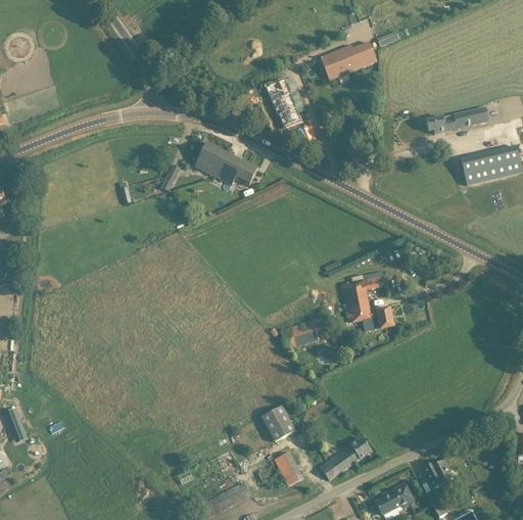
[(389,33),(393,41),(400,38),(397,30),(389,33)]
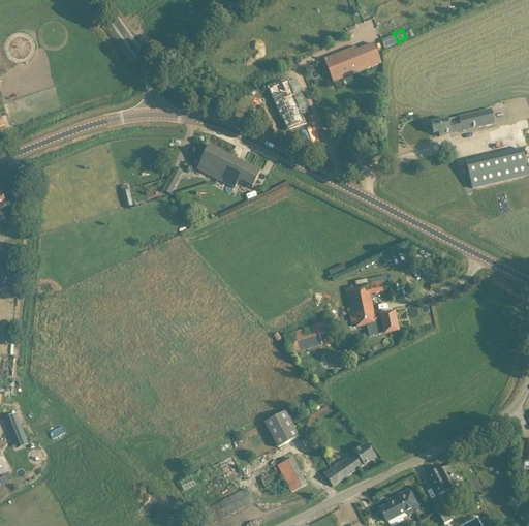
[(325,57),(325,58),(335,80),(383,61),(384,61),(383,51),(383,50),(385,50),(380,38),(369,42),(370,47),(356,52),(353,45),(325,57)]
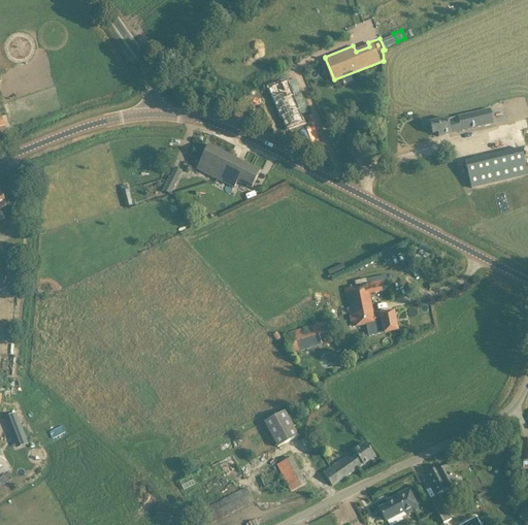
[(304,121),(301,113),(308,111),(301,92),(295,95),(291,85),(271,93),(285,128),(304,121)]
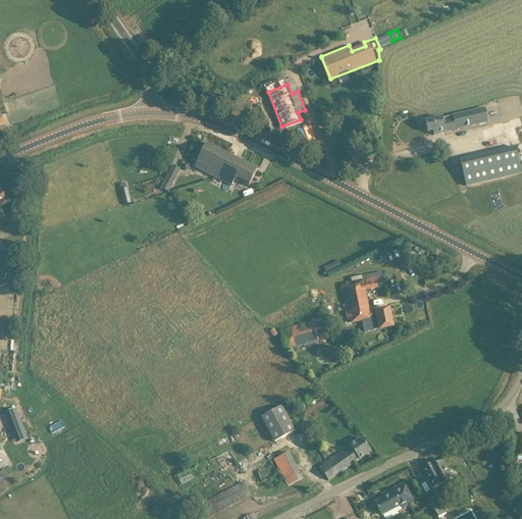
[(492,122),(502,119),(506,118),(502,99),(449,111),(451,118),(444,119),(442,115),(425,119),(428,131),(432,128),(433,133),(491,119),(492,122)]
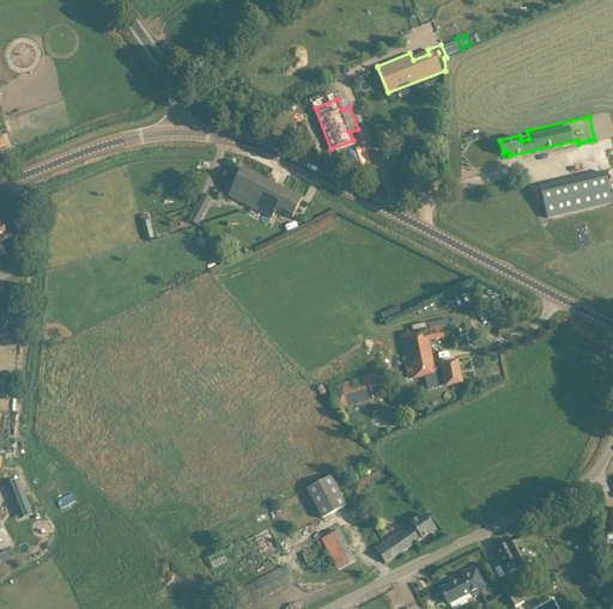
[(268,178),(267,178),(243,165),(229,194),(254,206),(268,178)]
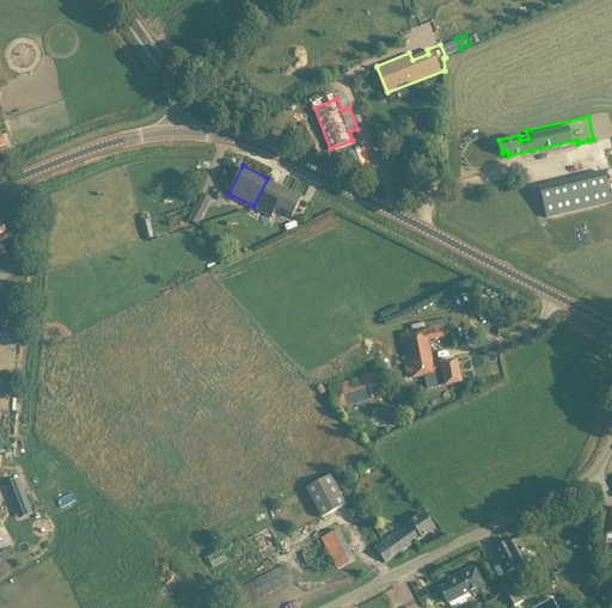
[(546,215),(558,213),(611,200),(605,170),(539,185),(546,215)]
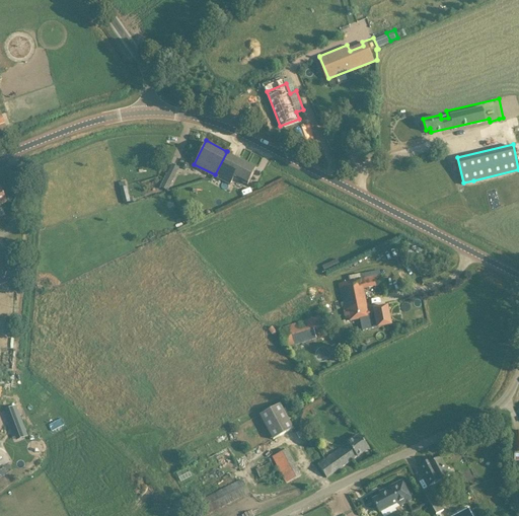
[(215,174),(231,182),(234,175),(248,182),(251,175),(256,166),(227,151),(215,174)]
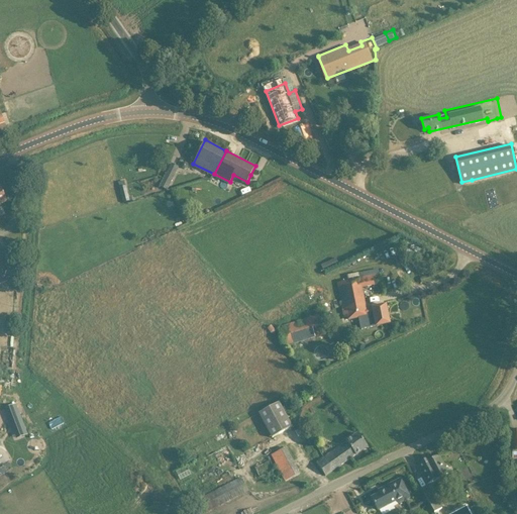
[(167,188),(174,174),(167,170),(160,185),(167,188)]
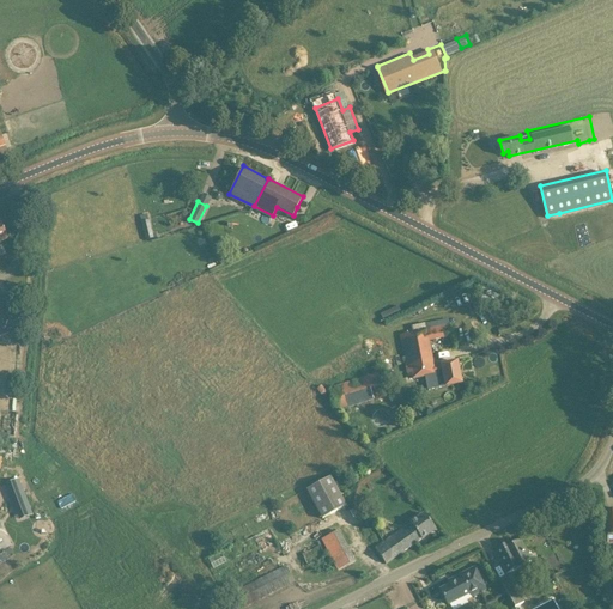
[(144,231),(152,229),(149,217),(147,212),(140,213),(141,219),(140,219),(144,231)]
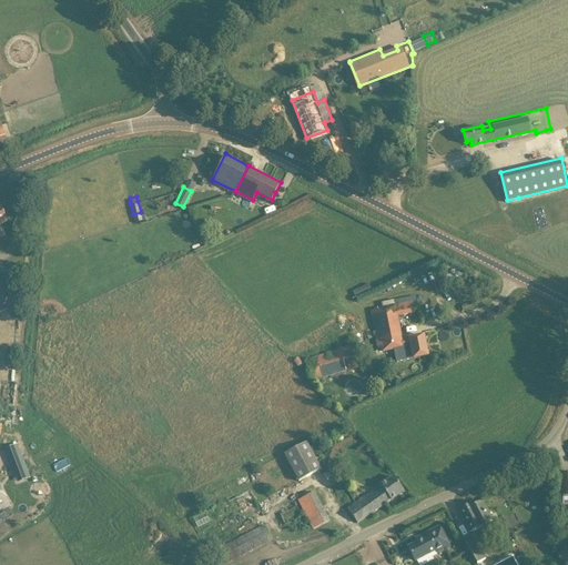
[(0,273),(0,310),(13,305),(0,273)]
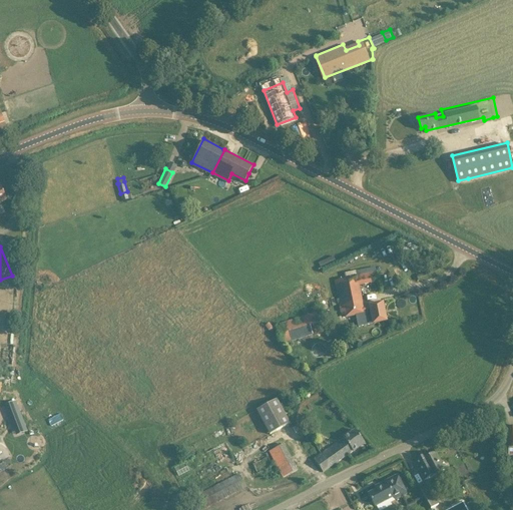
[(346,316),(368,312),(370,323),(373,322),(387,319),(383,301),(363,305),(359,284),(379,280),(377,271),(335,279),(342,314),(345,313),(346,316)]
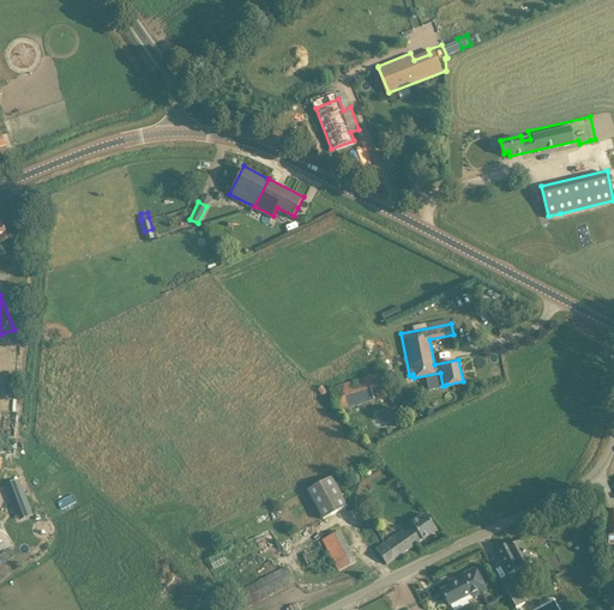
[(336,411),(337,411),(385,396),(377,370),(329,386),(336,411)]
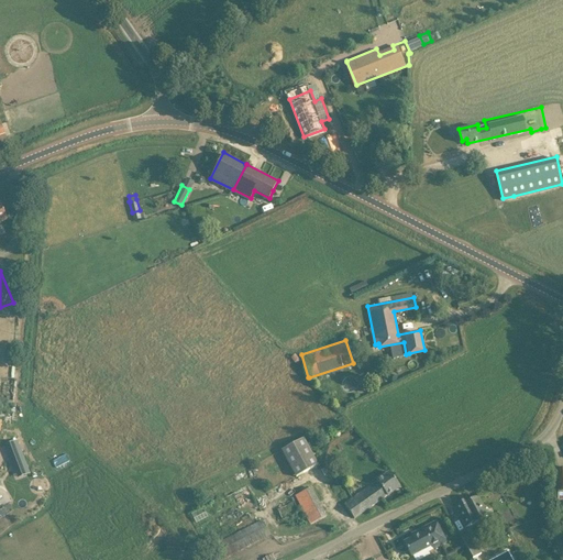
[(282,449),(296,475),(319,463),(305,437),(282,449)]
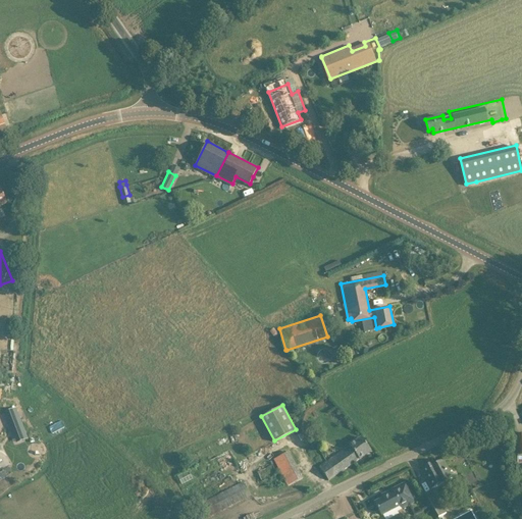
[(10,421),(14,432),(25,428),(21,417),(10,421)]
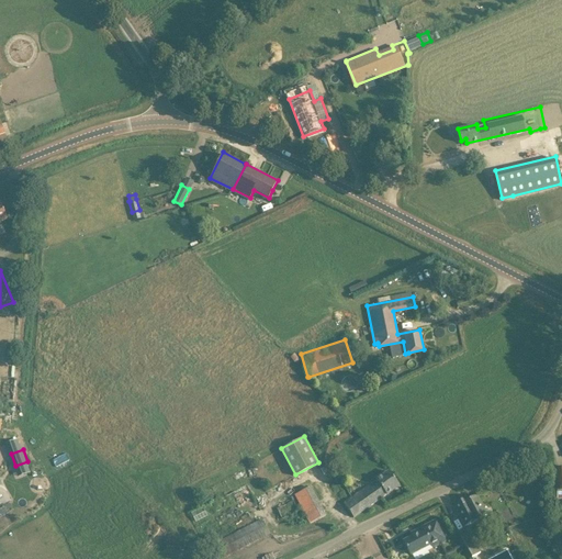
[(400,483),(393,474),(390,469),(344,501),(353,515),(386,492),(400,483)]
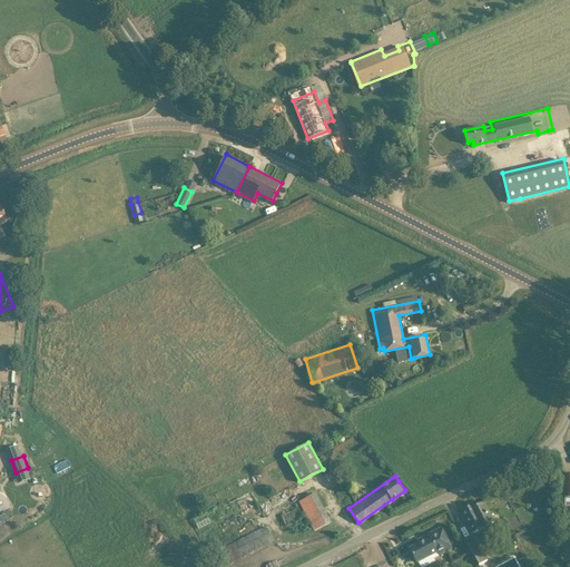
[(317,490),(301,499),(315,529),(332,520),(317,490)]
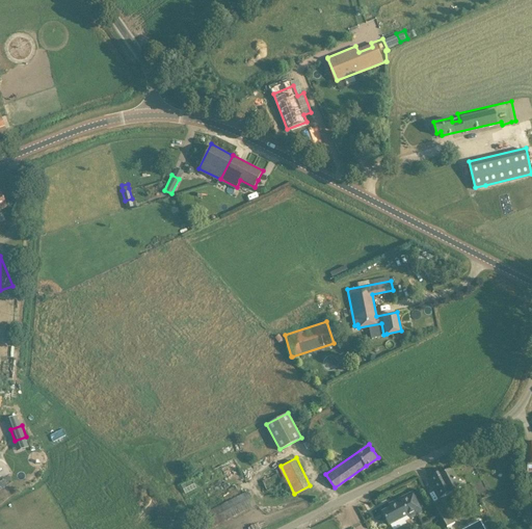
[(429,476),(441,497),(462,484),(457,476),(452,467),(437,475),(436,472),(429,476)]
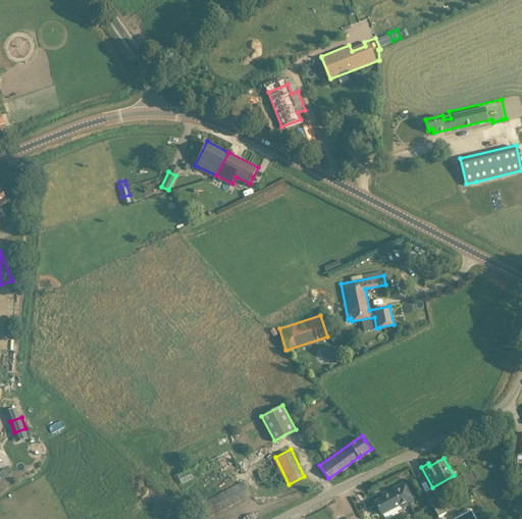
[(506,481),(508,480),(506,476),(504,476),(504,475),(497,478),(500,484),(507,481),(506,481)]
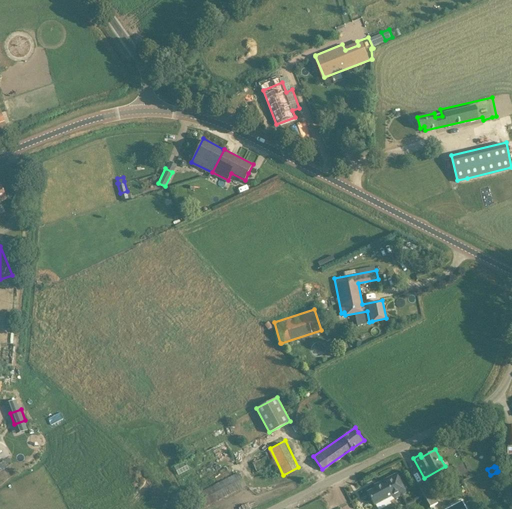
[(246,483),(241,474),(239,470),(196,492),(202,506),(246,483)]
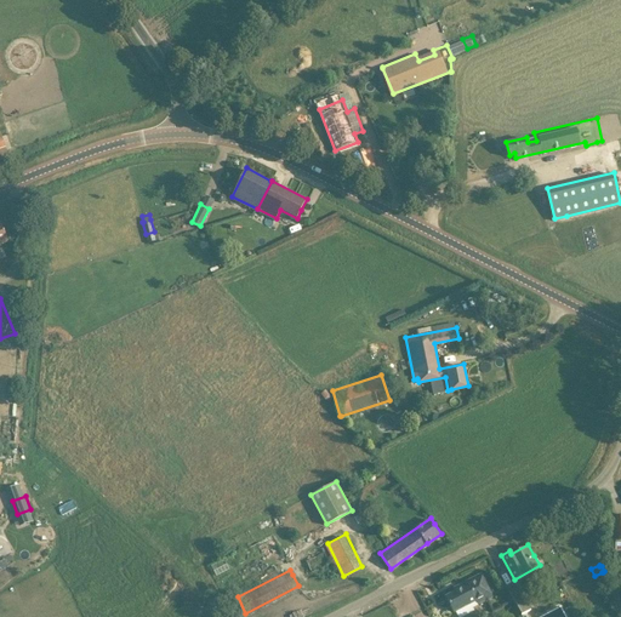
[(445,594),(455,611),(477,600),(478,603),(493,595),(480,571),(453,586),(455,589),(445,594)]
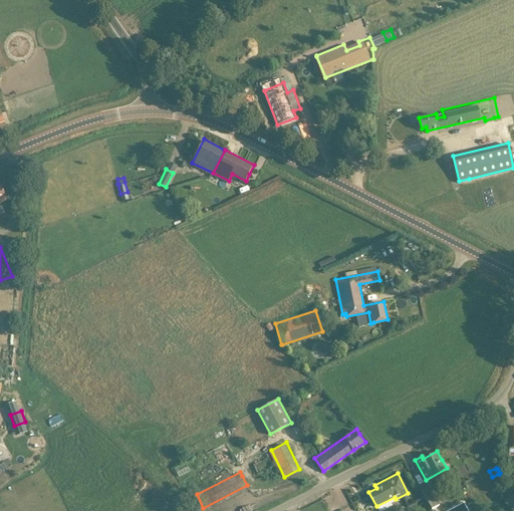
[(421,489),(432,508),(440,503),(429,485),(421,489)]
